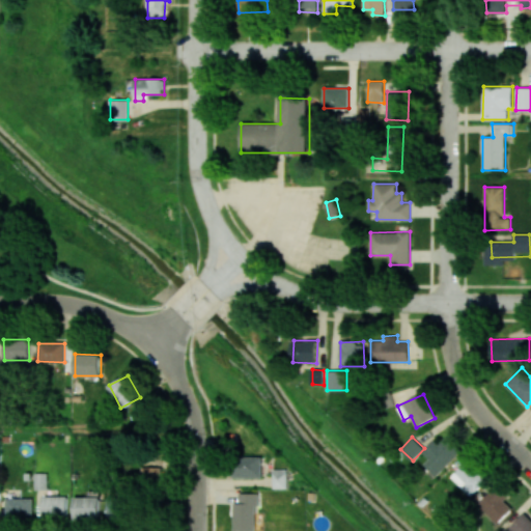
[(462,450),(446,437),(440,443),(435,439),(422,452),(429,458),(424,465),(438,476),(462,450)]
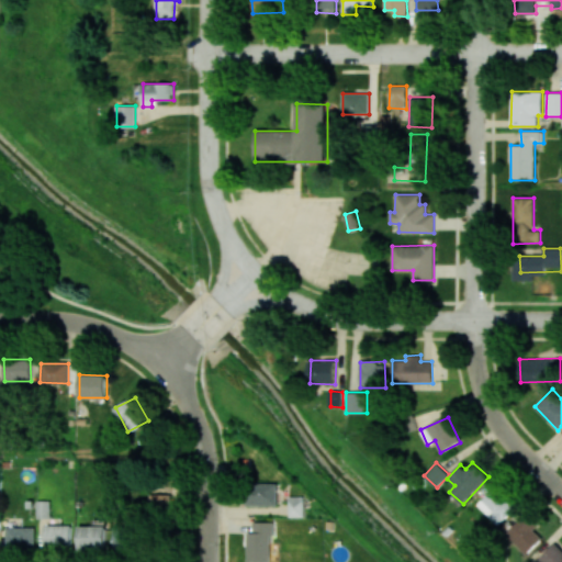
[(278,506),(278,484),(248,483),(247,505),(278,506)]
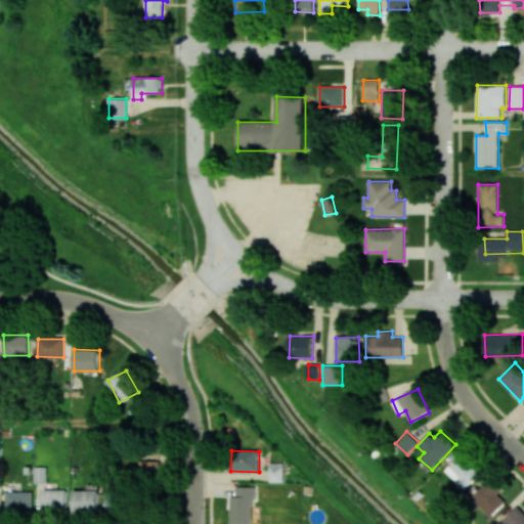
[(445,470),(465,490),(482,473),(463,453),(445,470)]
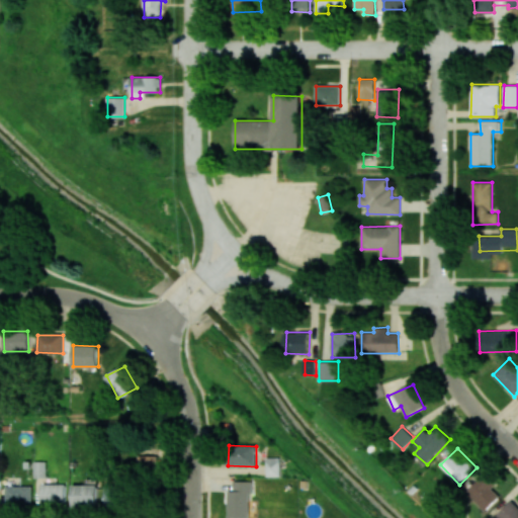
[(158,467),(158,455),(139,455),(139,468),(158,467)]
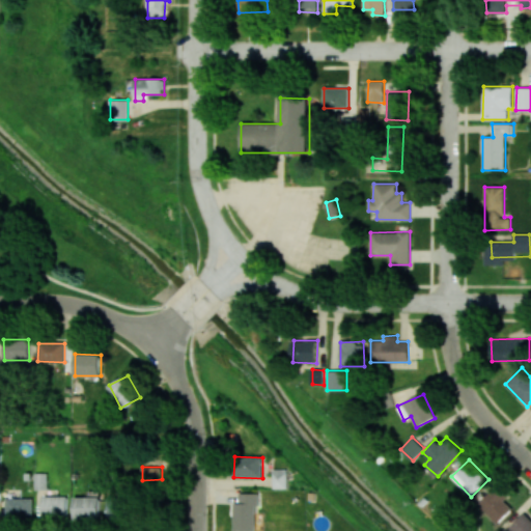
[(273,488),(287,488),(287,469),(273,469),(273,488)]
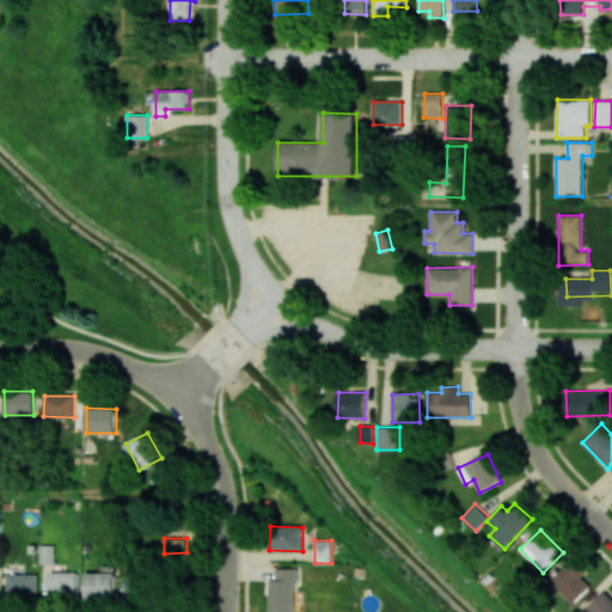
[(41,563),(55,564),(55,545),(41,545),(41,563)]
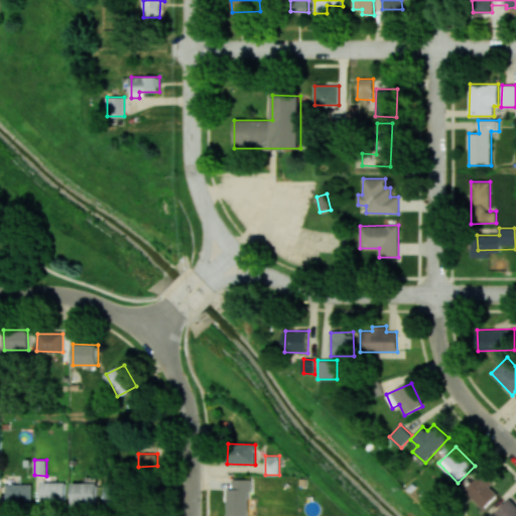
[(495,481),(483,471),(464,491),(484,509),(497,494),(490,487),(495,481)]
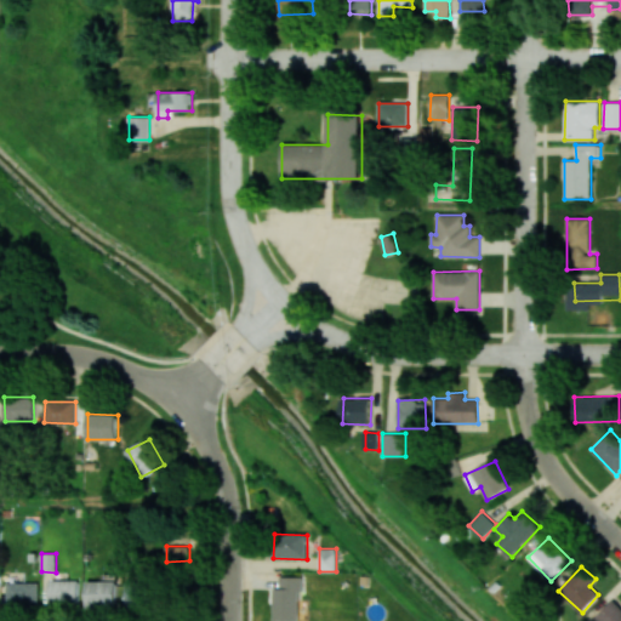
[(127,605),(146,607),(148,577),(129,576),(127,605)]
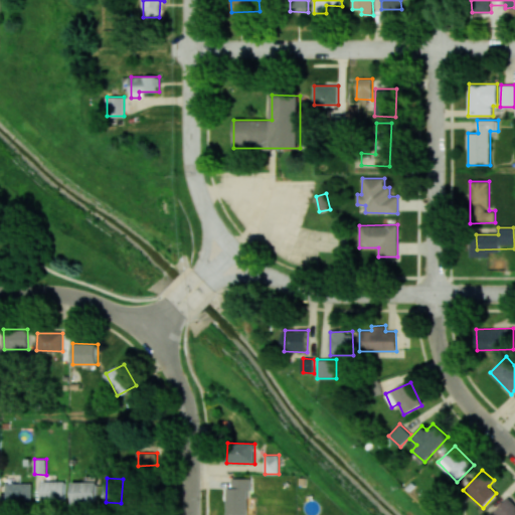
[(227,488),(226,511),(250,511),(251,479),(231,478),(231,488),(227,488)]
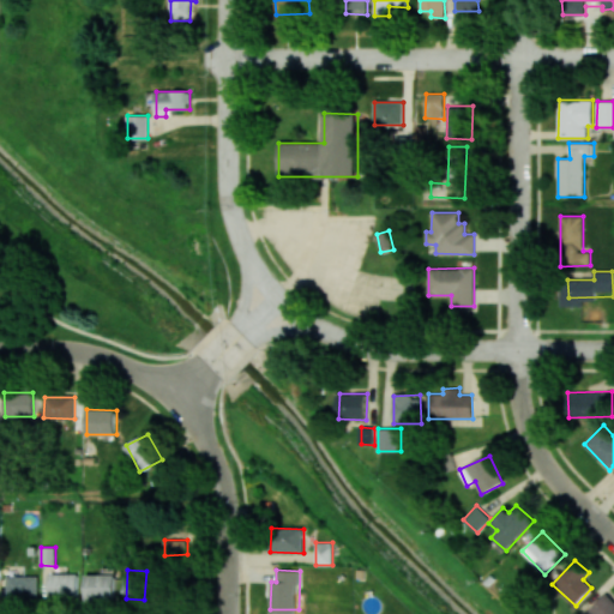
[(48,596),(78,597),(78,573),(48,573),(48,596)]
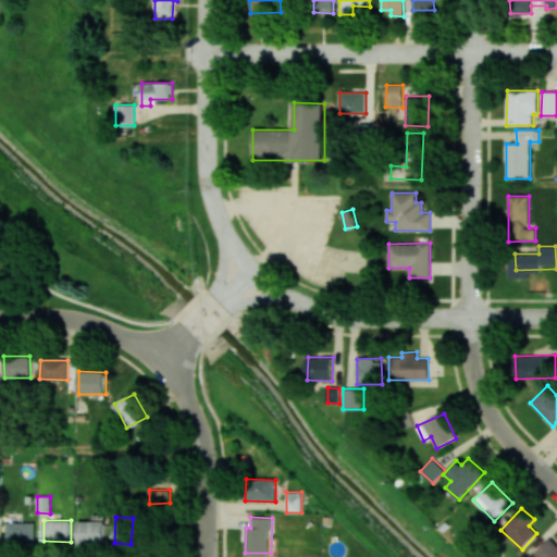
[(77,521),(78,545),(106,545),(106,521),(77,521)]
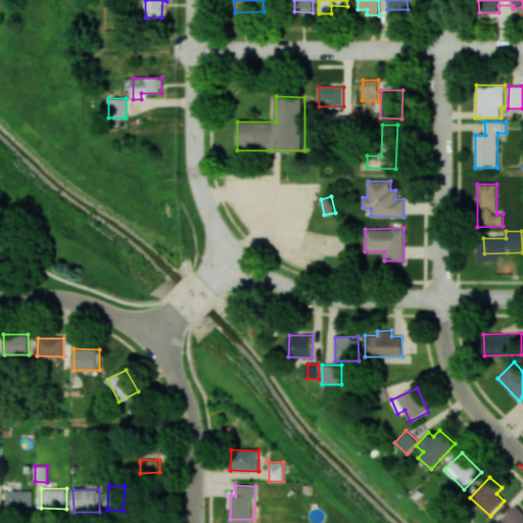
[(33,490),(6,490),(5,510),(33,510),(33,490)]
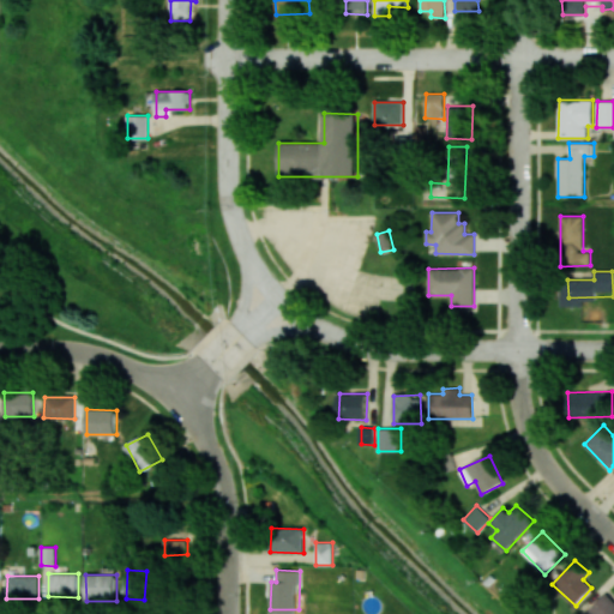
[(613,613),(613,600),(607,593),(589,611),(591,613),(613,613)]
